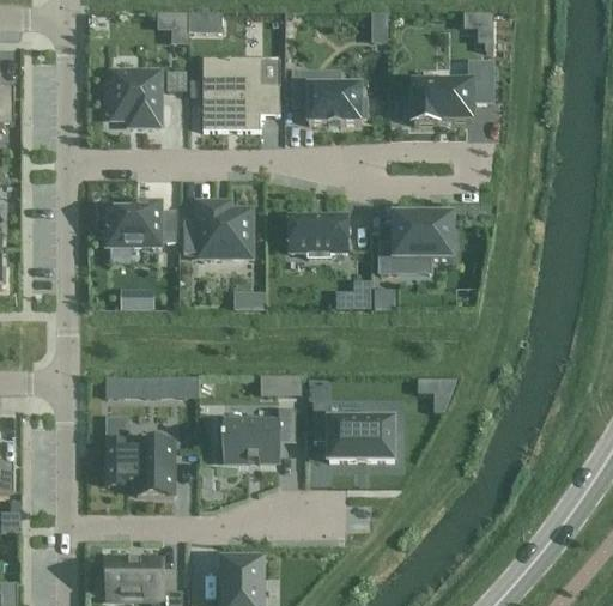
[(223,11),(188,11),(188,30),(223,31),(223,11)]
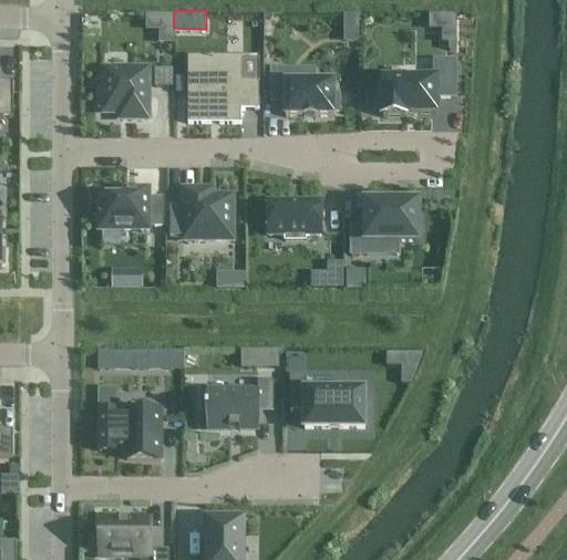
[(187,118),(241,118),(241,104),(259,104),(259,52),(187,52),(187,118)]
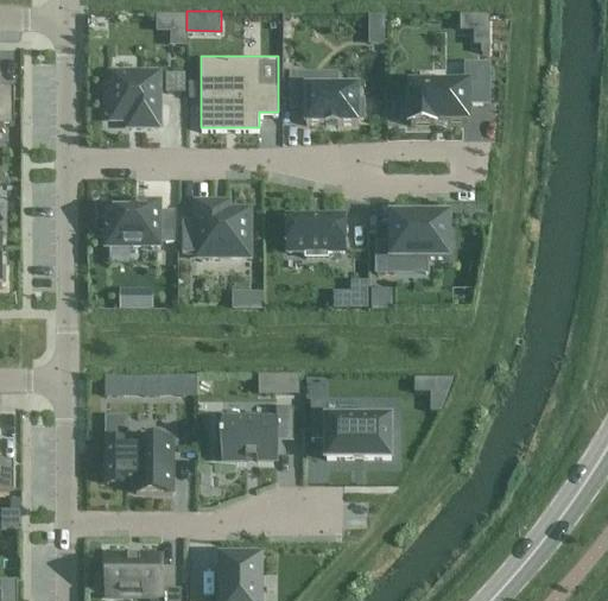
[(411,120),(435,120),(435,116),(468,116),(468,100),(489,100),(489,59),(466,59),(466,81),(411,81),(411,94),(406,94),(406,115),(411,115),(411,120)]
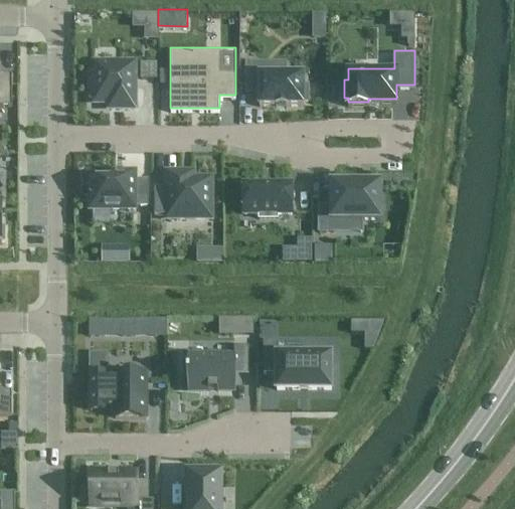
[(95,98),(109,98),(109,104),(135,104),(135,58),(95,58),(95,77),(91,77),(91,94),(95,94),(95,98)]
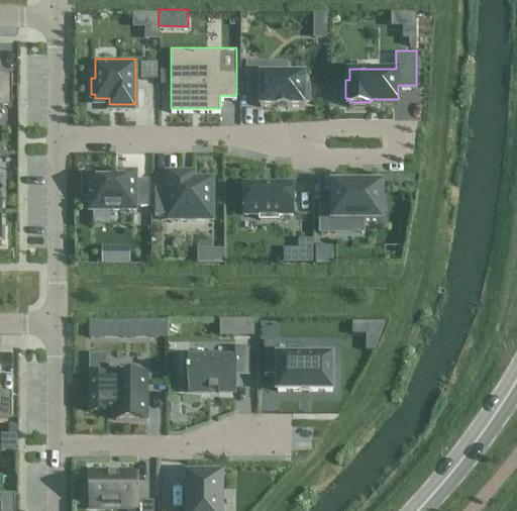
[(158,59),(141,59),(141,75),(158,75),(158,59)]
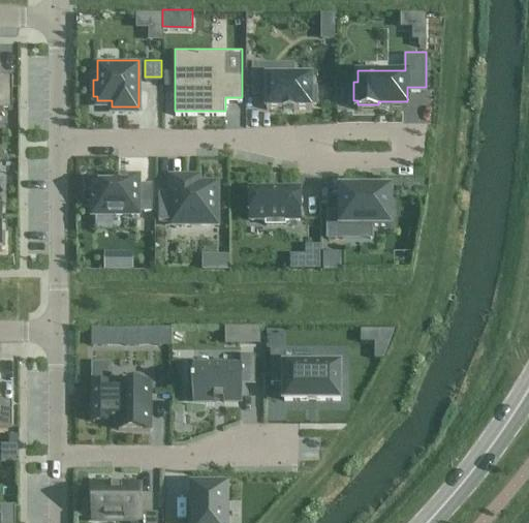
[(312,72),(293,72),(268,72),(268,60),(253,60),(253,90),(267,90),(267,104),(311,104),(311,99),(316,99),(316,84),(312,84),(312,72)]
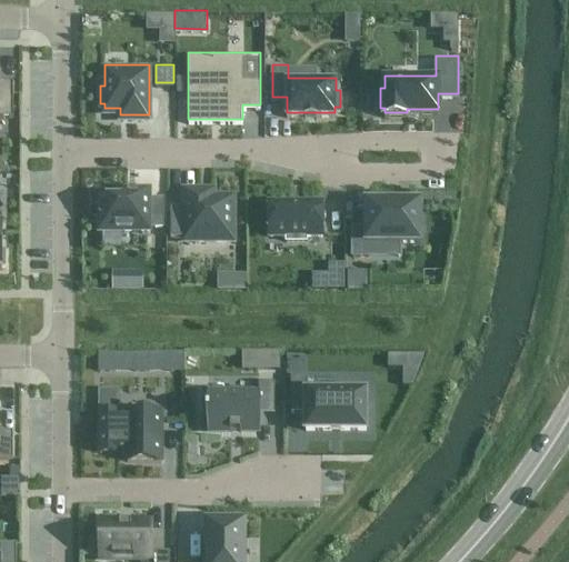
[(185,71),(176,72),(176,88),(185,88),(185,71)]
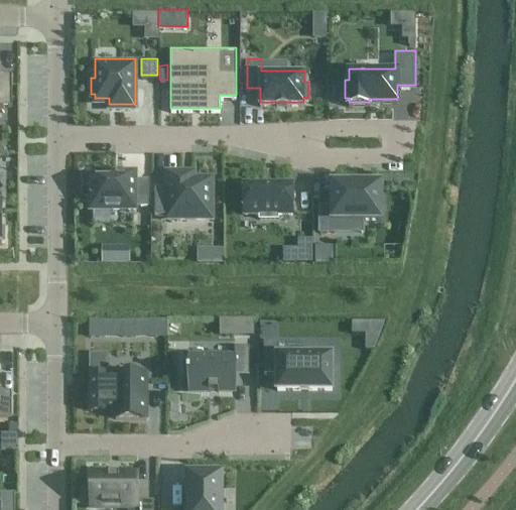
[(0,102),(12,102),(12,70),(0,69),(0,102)]
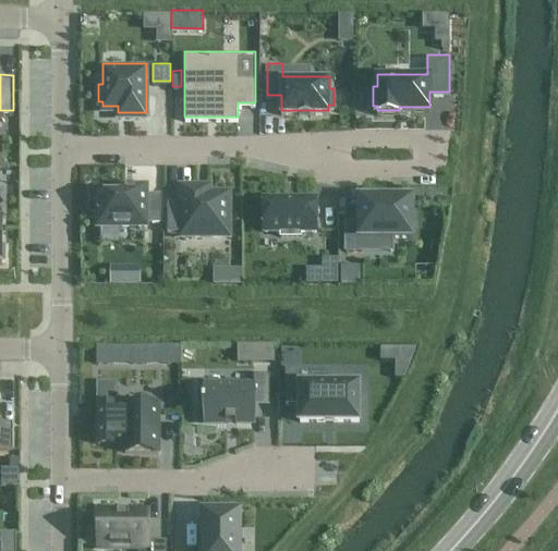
[(146,182),(120,182),(120,190),(98,190),(98,221),(146,221),(146,218),(159,218),(159,191),(146,191),(146,182)]
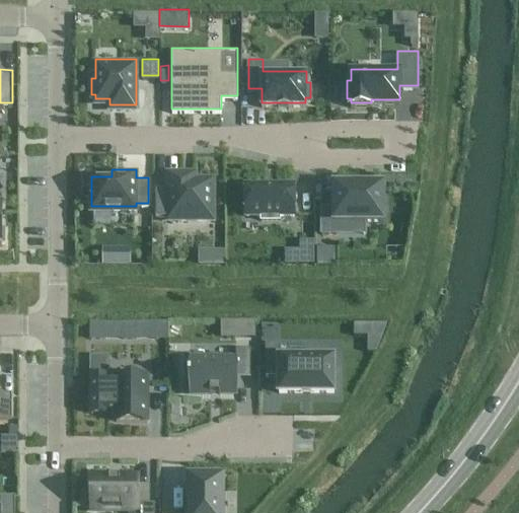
[(195,175),(195,169),(168,169),(168,185),(155,186),(155,212),(168,213),(168,215),(213,215),(213,175),(195,175)]
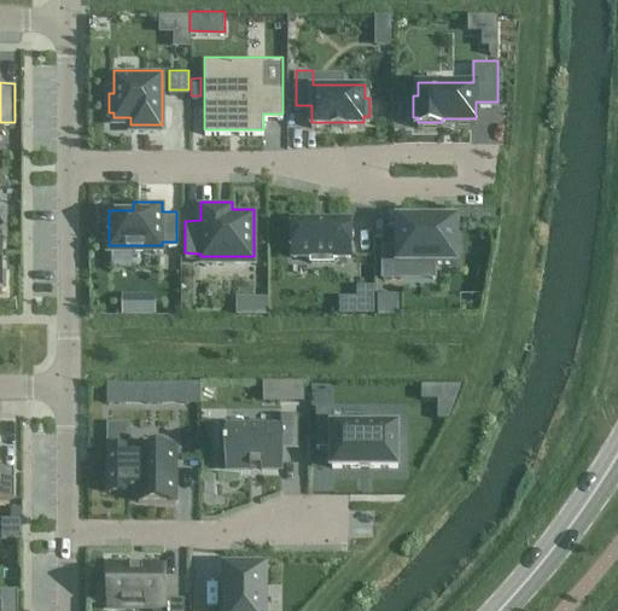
[(333,257),(333,251),(350,251),(350,214),(292,214),(292,251),(310,251),(310,257),(333,257)]
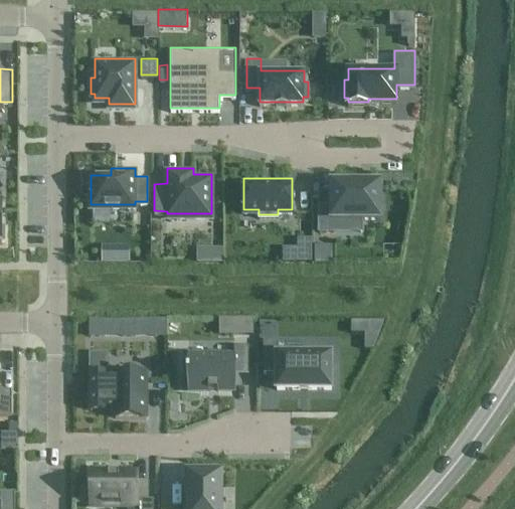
[(331,216),(362,216),(380,216),(380,178),(331,178),(331,201),(317,201),(317,228),(331,227),(331,216)]
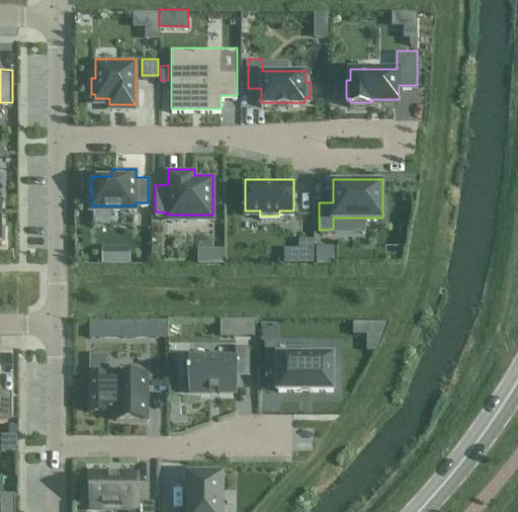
[(298,243),(283,244),(283,259),(283,260),(314,259),(313,236),(298,236),(298,243)]
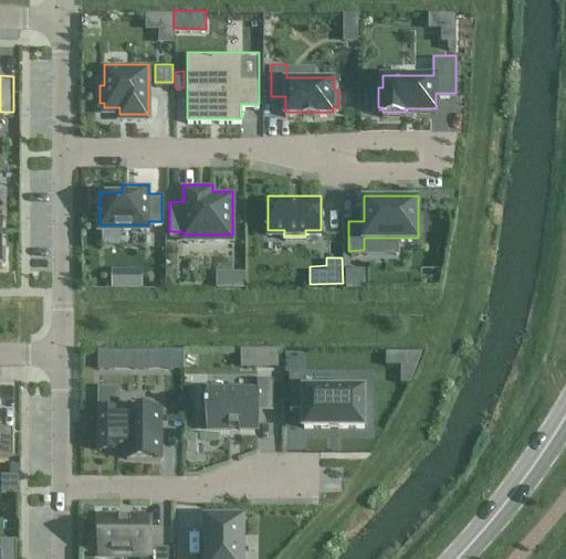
[(233,267),(233,284),(244,284),(244,267),(233,267)]
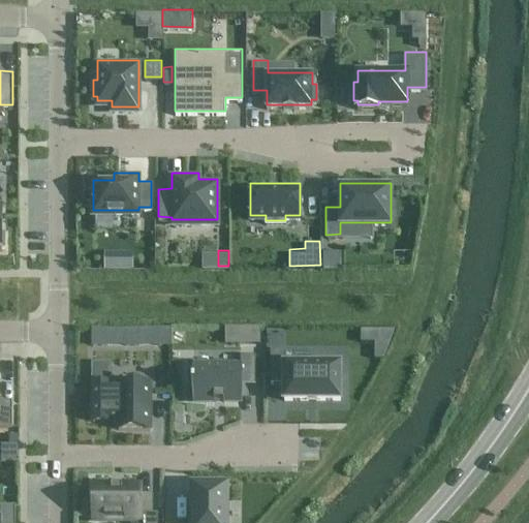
[(322,250),(321,265),(341,266),(341,250),(322,250)]
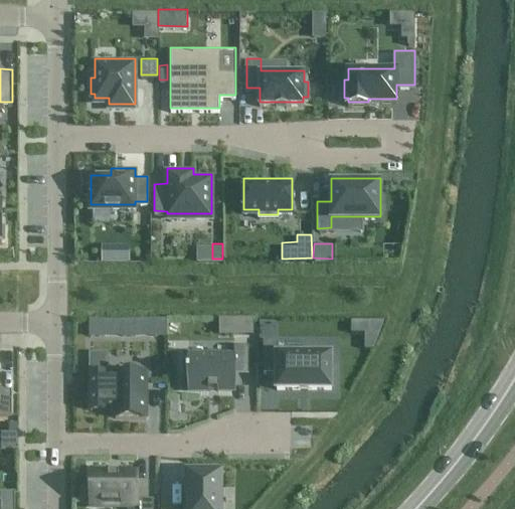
[(101,315),(89,315),(90,331),(101,331),(101,315)]
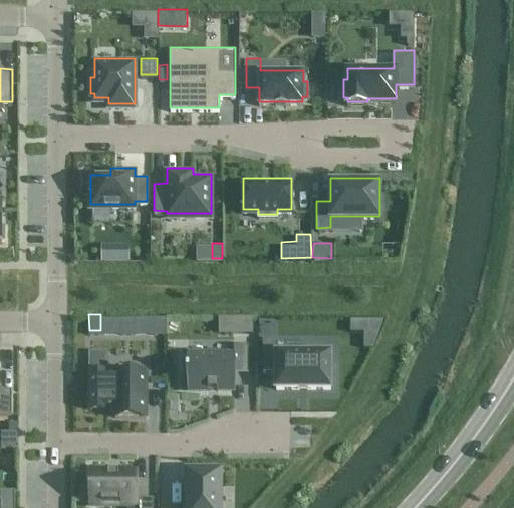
[(124,314),(124,330),(135,330),(135,314),(124,314)]
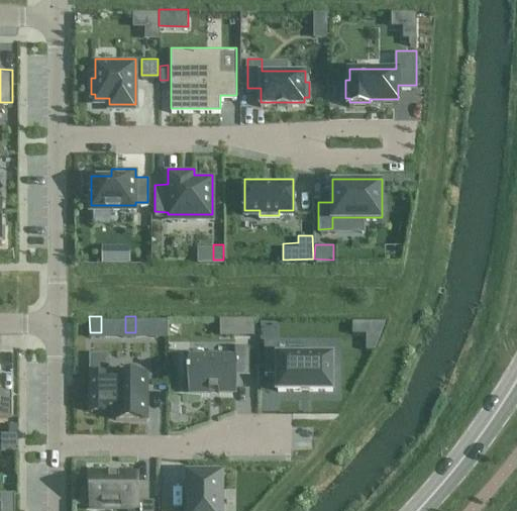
[(156,316),(156,332),(167,332),(167,316),(156,316)]
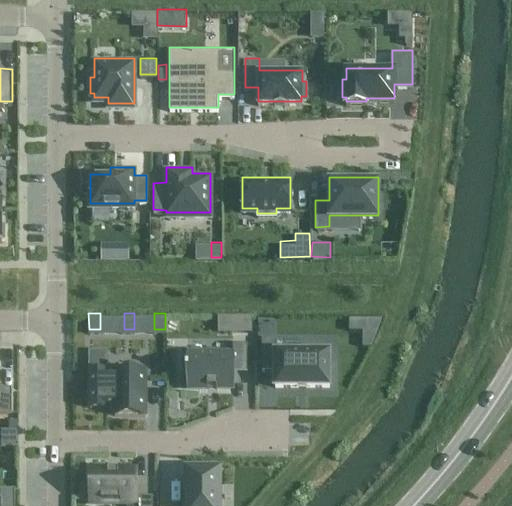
[(381,315),(349,315),(348,326),(362,326),(362,342),(370,343),(381,315)]
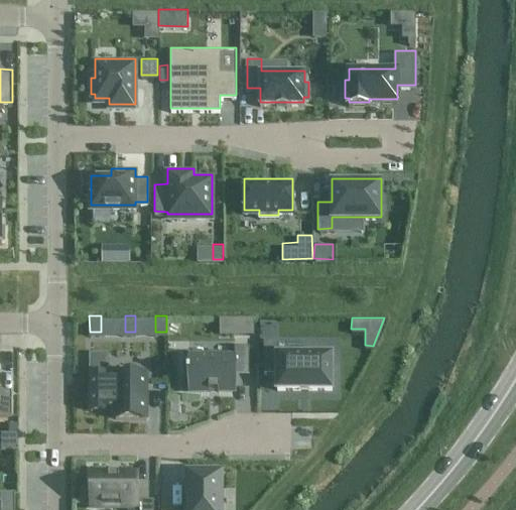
[(264,338),(264,370),(277,370),(277,386),(332,386),(332,352),(278,352),(278,338),(264,338)]
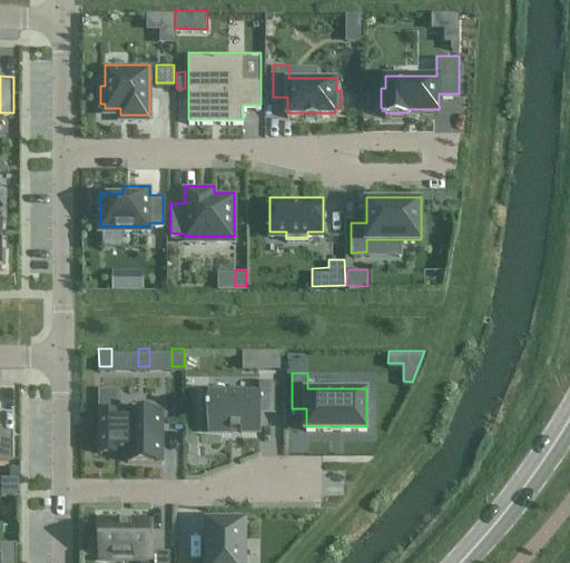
[(258,378),(258,389),(209,389),(209,405),(207,405),(207,410),(209,410),(209,426),(259,426),(259,401),(275,401),(275,378),(258,378)]
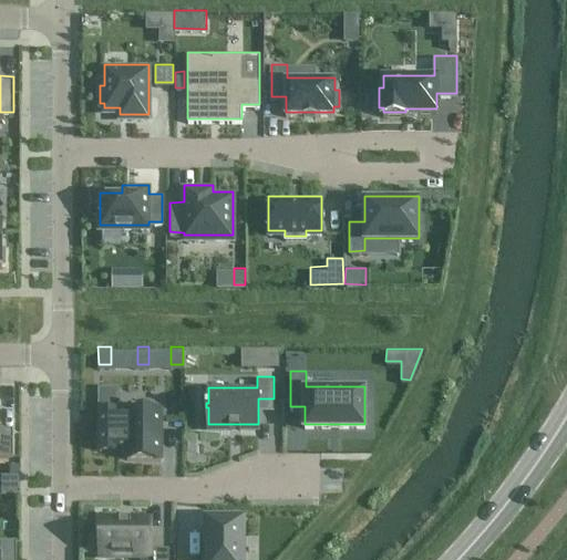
[(117,385),(100,385),(100,442),(126,442),(126,455),(161,455),(161,406),(126,406),(126,410),(117,410),(117,385)]
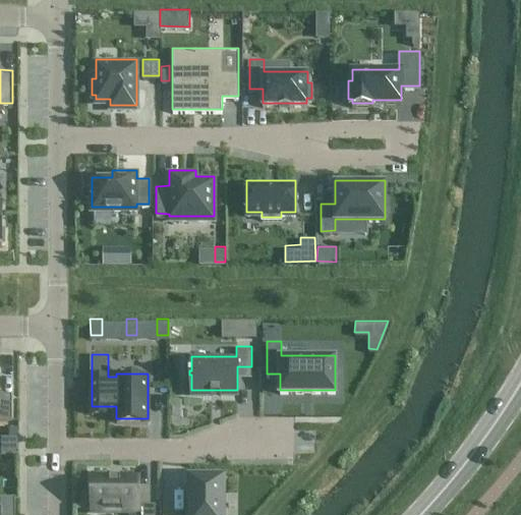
[(0,415),(11,416),(11,390),(0,390),(0,415)]
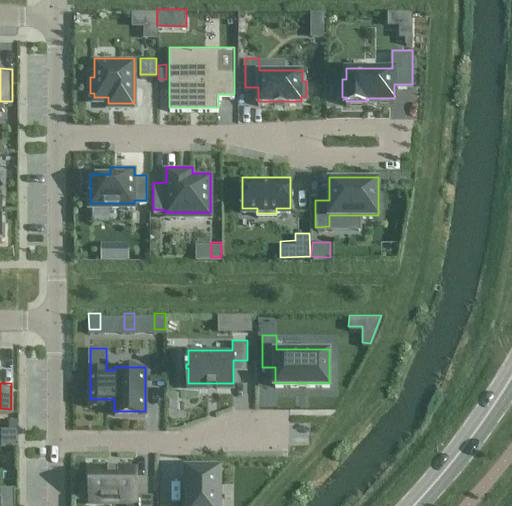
[(90,467),(90,497),(127,497),(126,505),(152,505),(152,492),(135,492),(135,467),(90,467)]
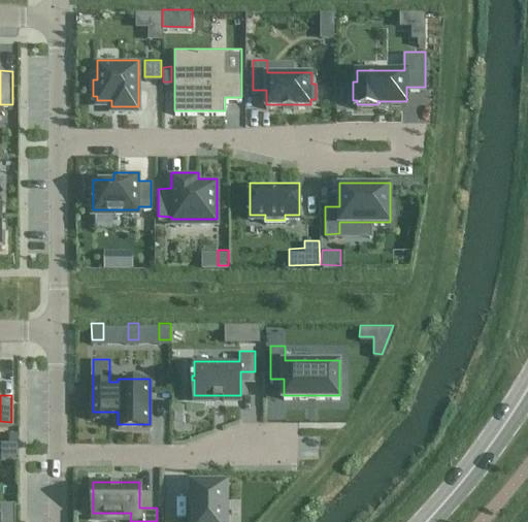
[(225,521),(226,482),(192,482),(192,521),(177,521),(176,521),(225,521)]
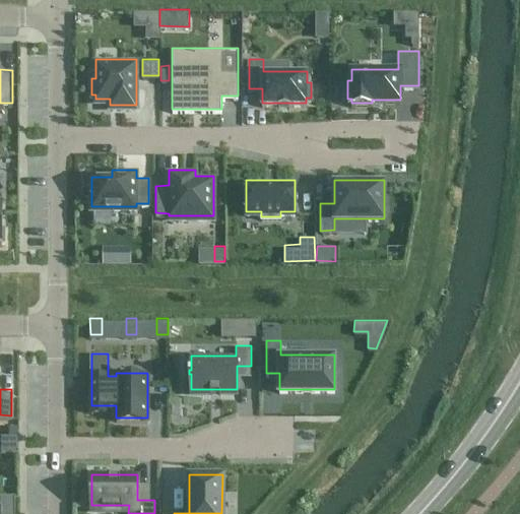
[(0,505),(0,513),(14,513),(14,493),(0,493),(0,506),(0,505)]
